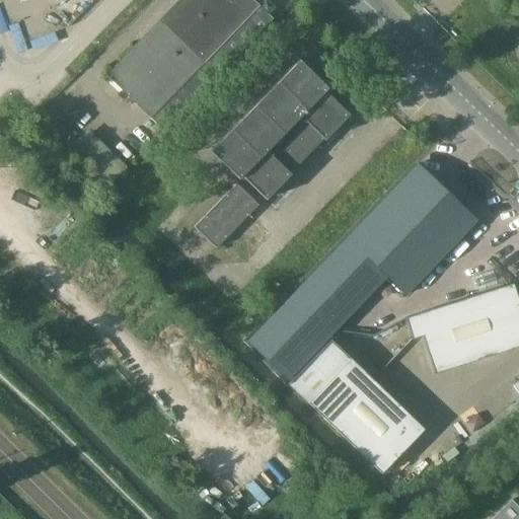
[(176,0),(104,75),(149,119),(203,63),(216,76),(272,19),(251,0),(176,0)]
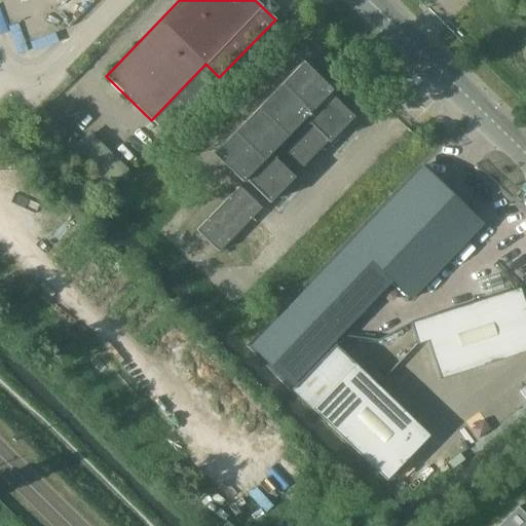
[(243,179),(248,182),(269,203),(294,178),(292,176),(327,141),(328,142),(353,116),(328,91),(331,89),(302,61),(212,153),(241,182),(243,179)]
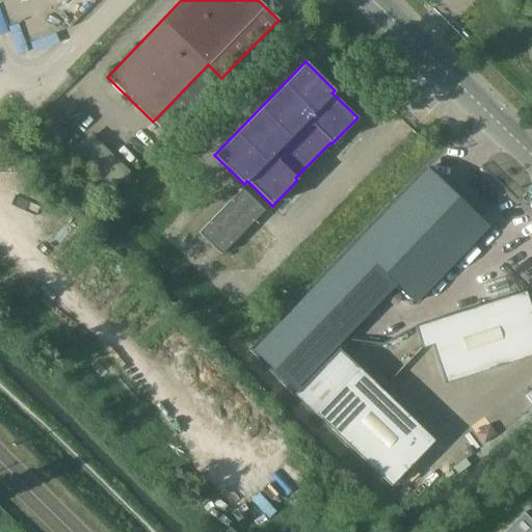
[(427,167),(253,350),(294,390),(395,284),(415,302),(487,225),(427,167)]
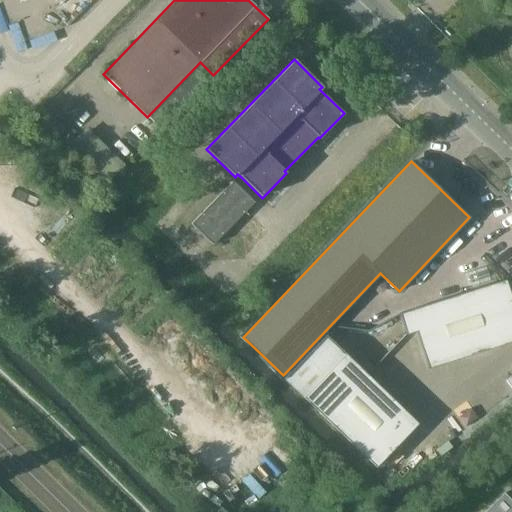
[(233,181),(225,189),(191,224),(212,245),(254,203),(233,181)]
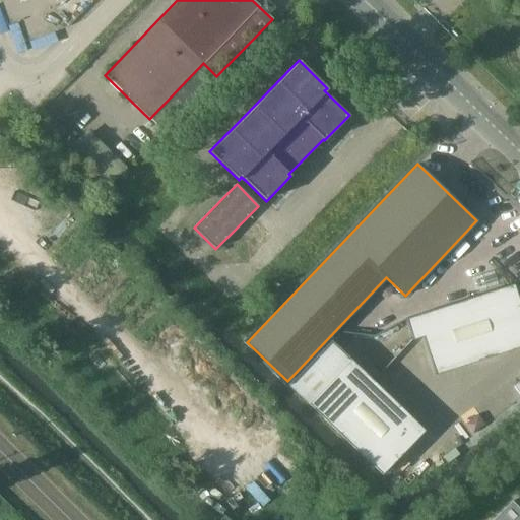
[(519,346),(519,305),(514,286),(513,283),(405,319),(412,339),(423,336),(435,375),(519,346)]
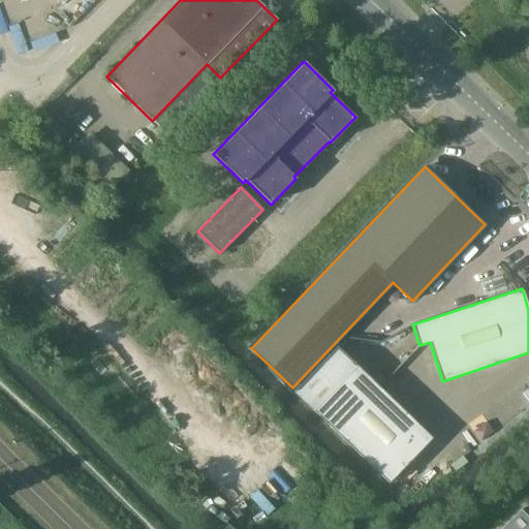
[(336,346),(292,392),(387,483),(432,437),(336,346)]
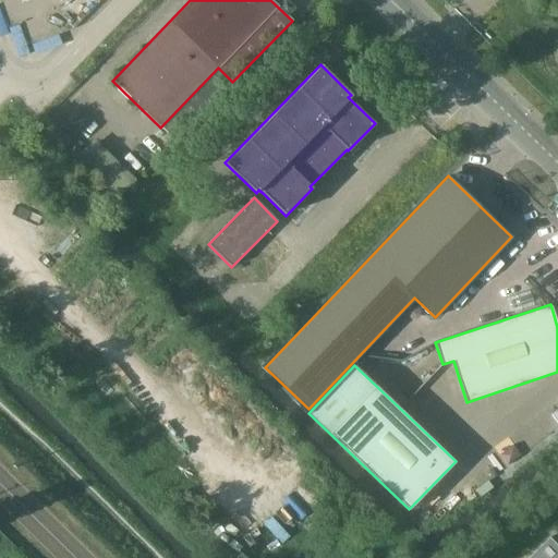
[(557,557),(557,541),(553,536),(531,557),(557,557)]
